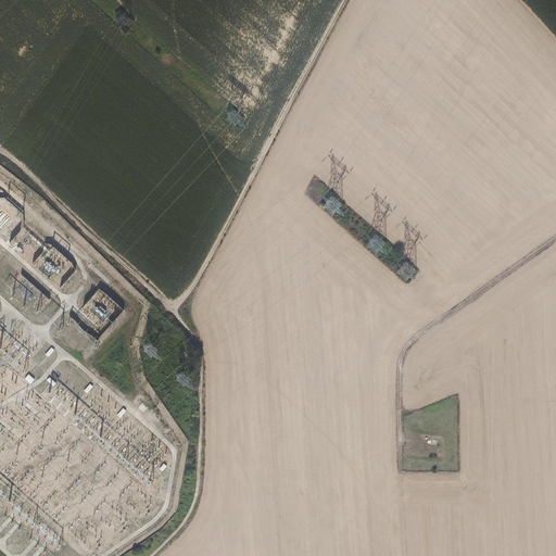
[(99,288),(92,299),(100,303),(99,304),(101,305),(103,302),(106,304),(111,295),(99,288)]
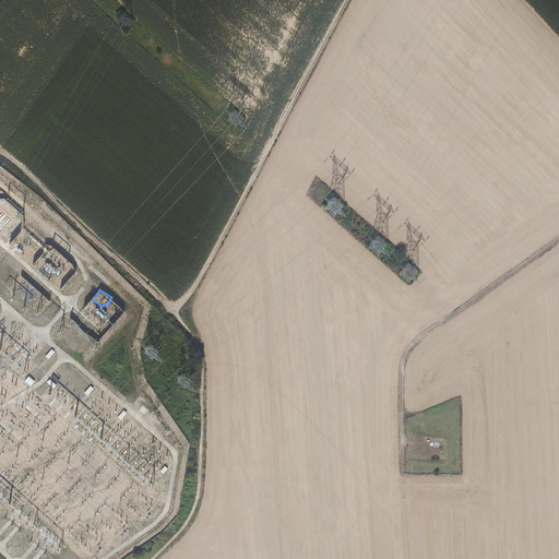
[(70,320),(96,340),(100,333),(74,314),(70,320)]
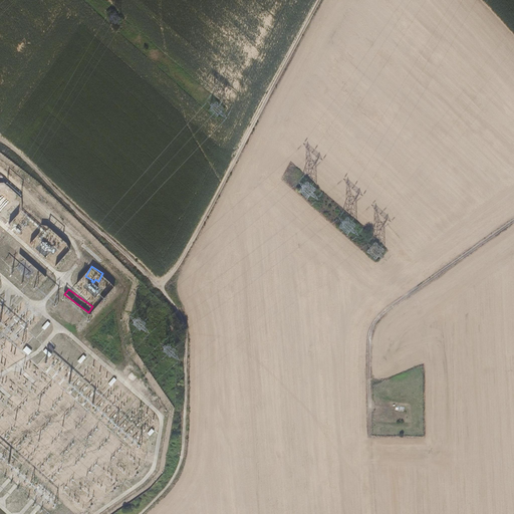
[(51,323),(48,320),(42,327),(45,330),(51,323)]
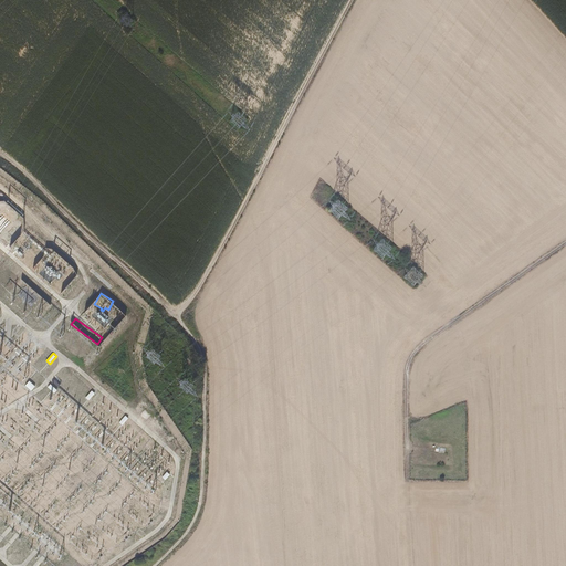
[(29,381),(25,386),(31,390),(35,386),(29,381)]
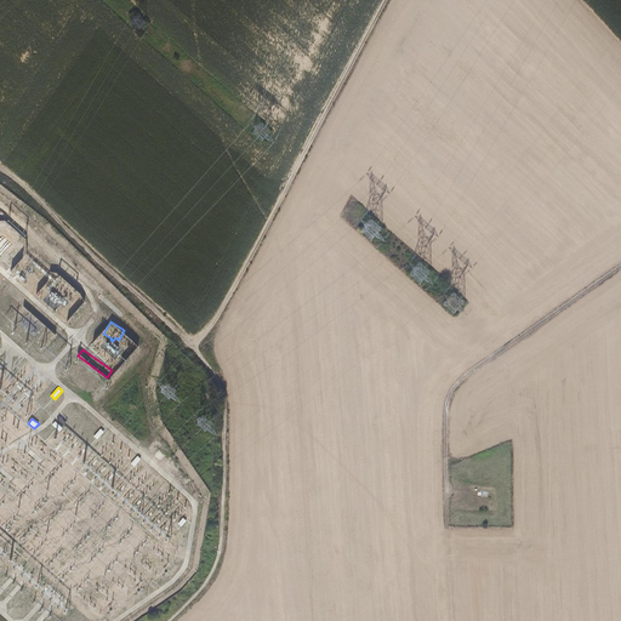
[(63,428),(55,421),(52,425),(60,432),(63,428)]
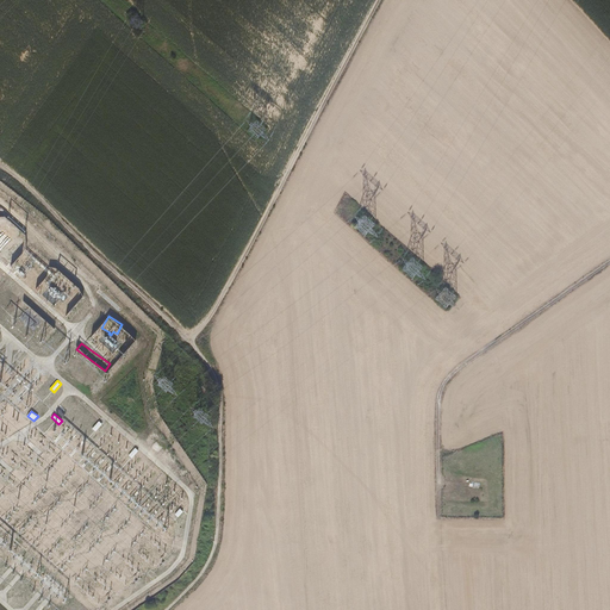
[(99,421),(92,428),(95,431),(103,424),(99,421)]
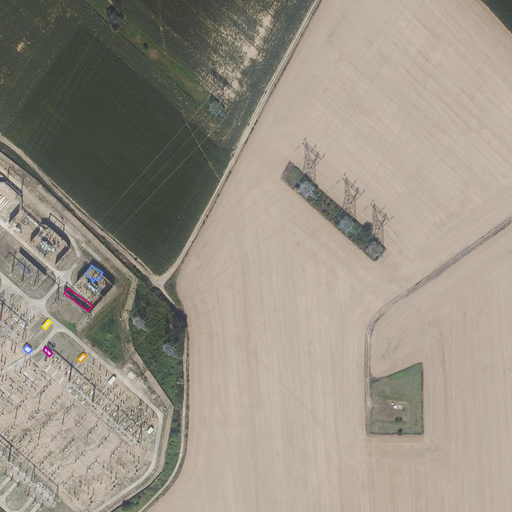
[(117,378),(114,376),(108,382),(111,385),(117,378)]
